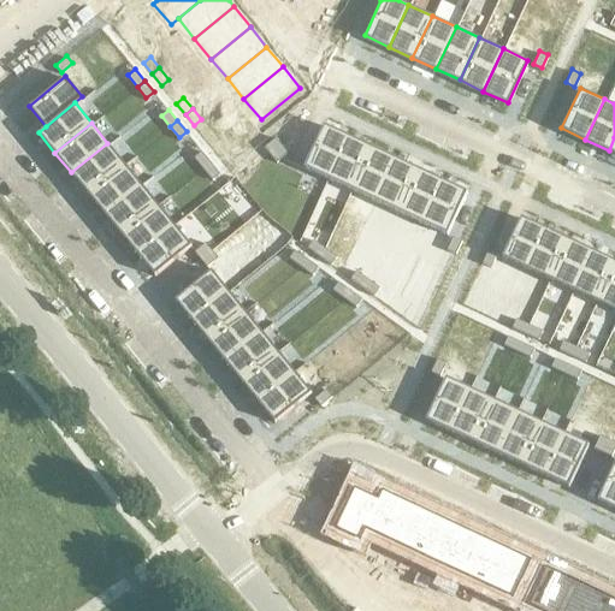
[(323,123),(303,165),(327,177),(348,134),(323,123)]
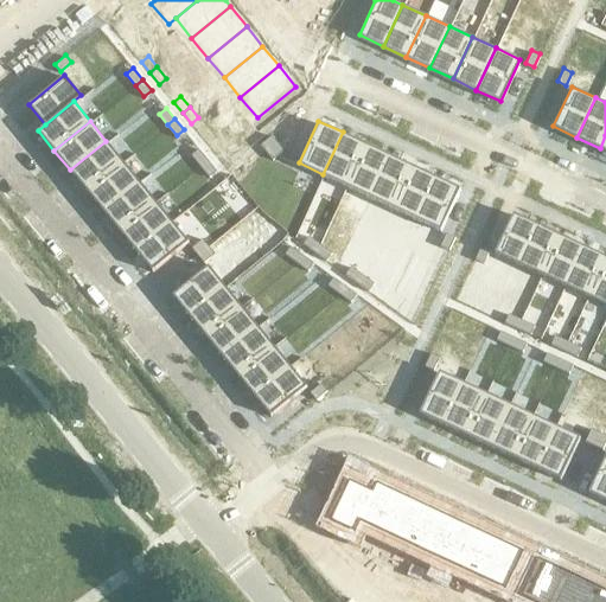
[(343,132),(323,174),(346,185),(365,143),(343,132)]
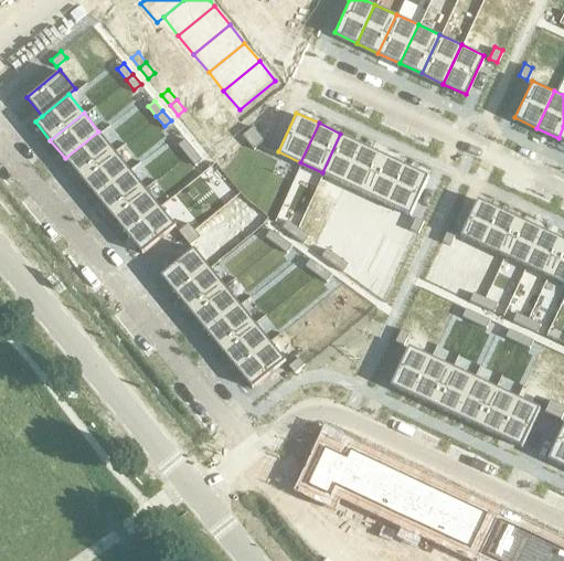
[(253,125),(242,134),(248,140),(258,131),(253,125)]
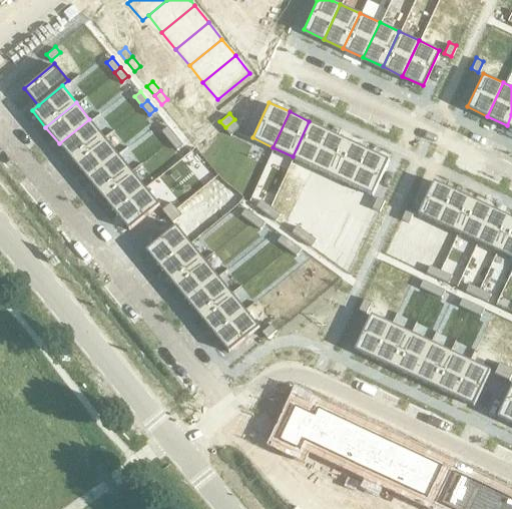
[(89,119),(59,143),(73,160),(103,136),(89,119)]
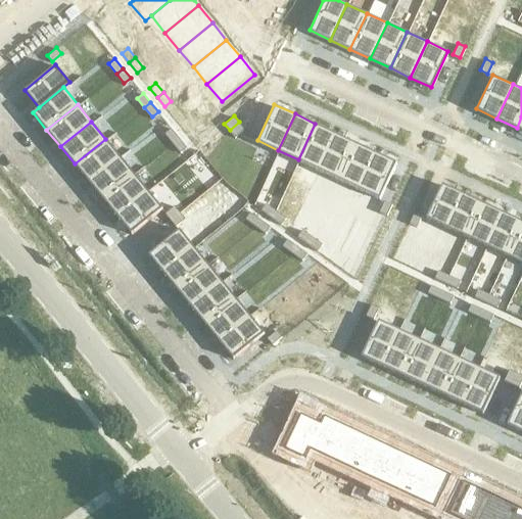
[(239,122),(230,130),(235,136),(244,128),(239,122)]
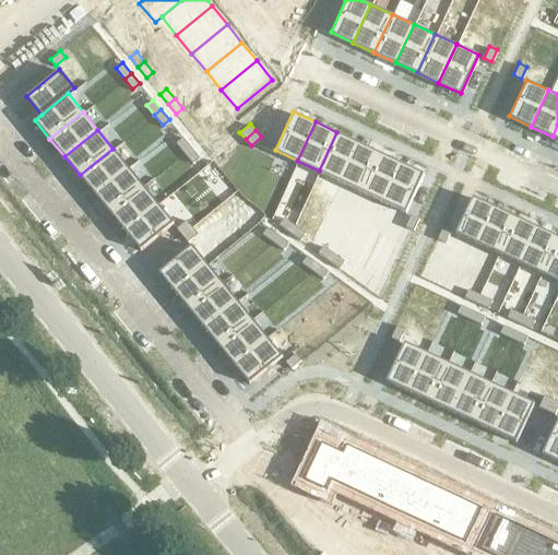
[(336,132),(319,170),(340,180),(358,142),(336,132)]
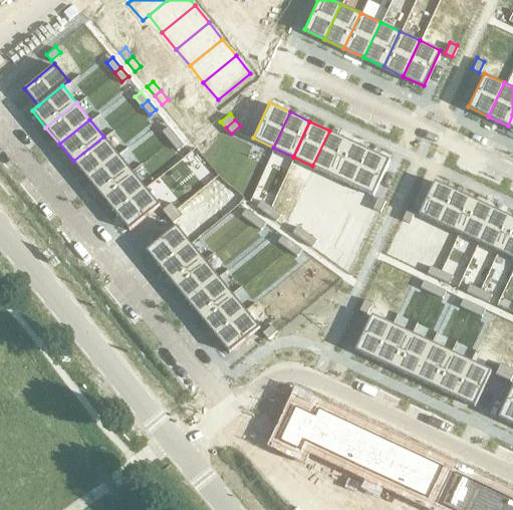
[(168,124),(162,130),(170,139),(176,134),(168,124)]
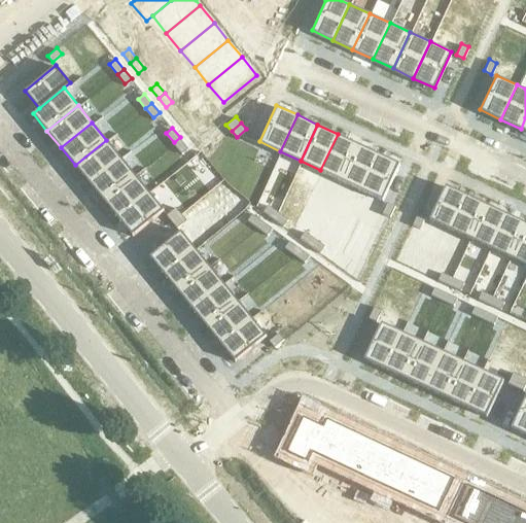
[(338,134),(320,170),(341,179),(358,143),(338,134)]
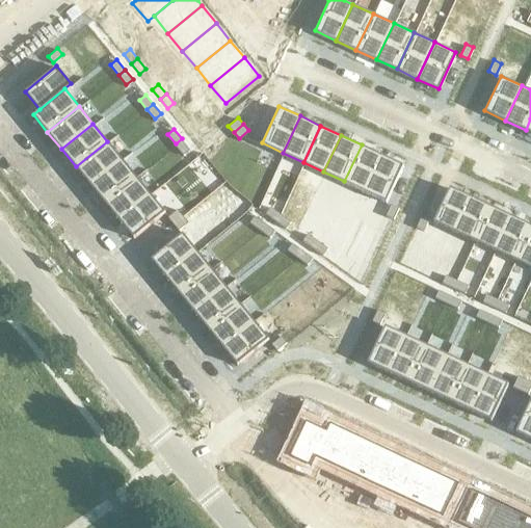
[(182,138),(176,143),(183,154),(189,149),(182,138)]
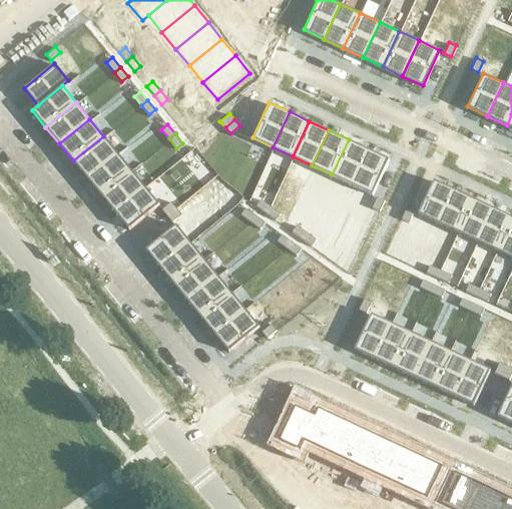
[(103,136),(73,160),(86,177),(117,152),(103,136)]
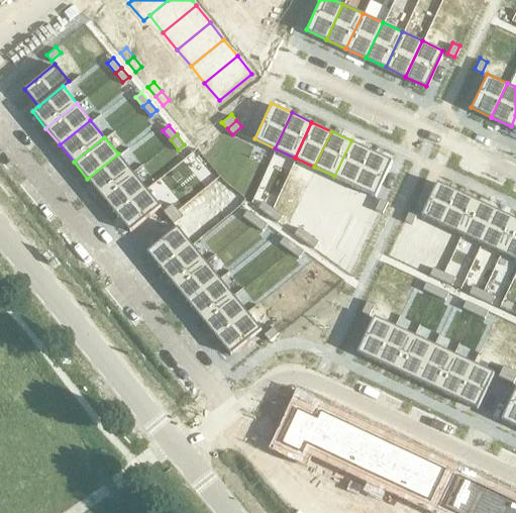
[(351,140),(334,176),(354,185),(369,154),(371,149),(351,140)]
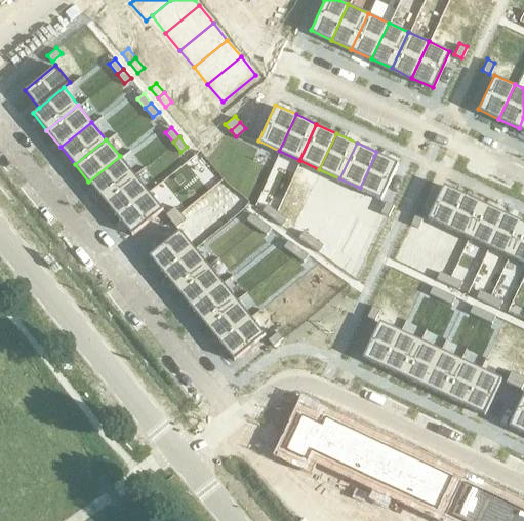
[(374,156),(360,188),(380,198),(397,162),(376,152),(374,156)]
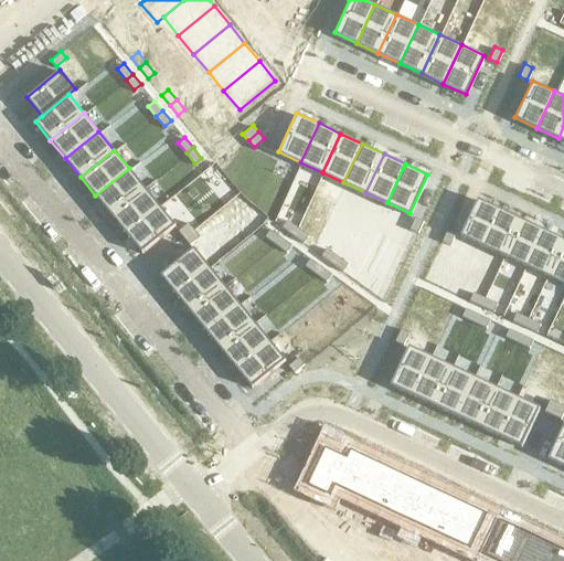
[(129,168),(95,196),(110,214),(144,187),(129,168)]
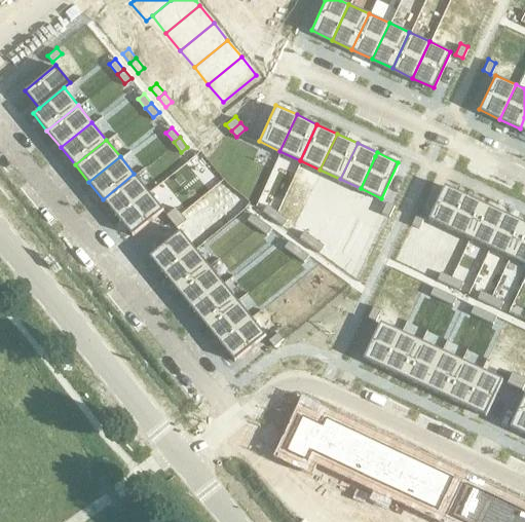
[(134,174),(103,199),(117,216),(148,191),(134,174)]
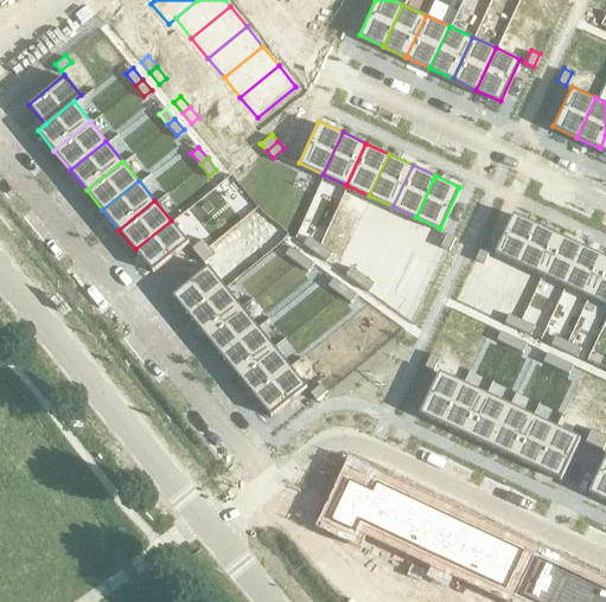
[(512,212),(495,251),(518,262),(536,223),(512,212)]
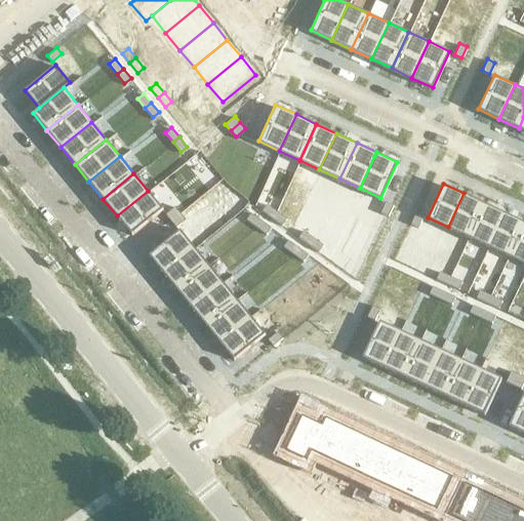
[(148,191),(117,215),(131,234),(162,208),(148,191)]
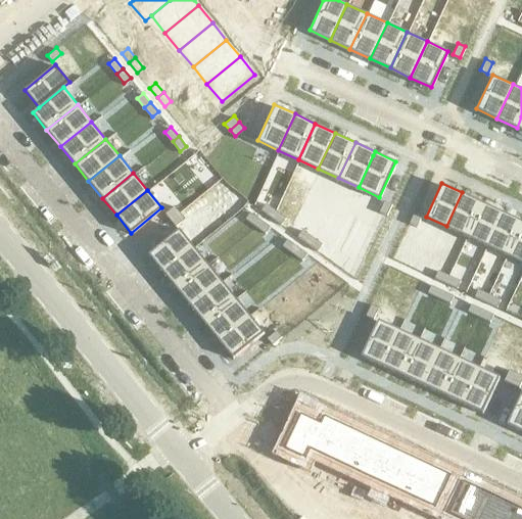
[(462,192),(446,226),(466,235),(482,201),(462,192)]
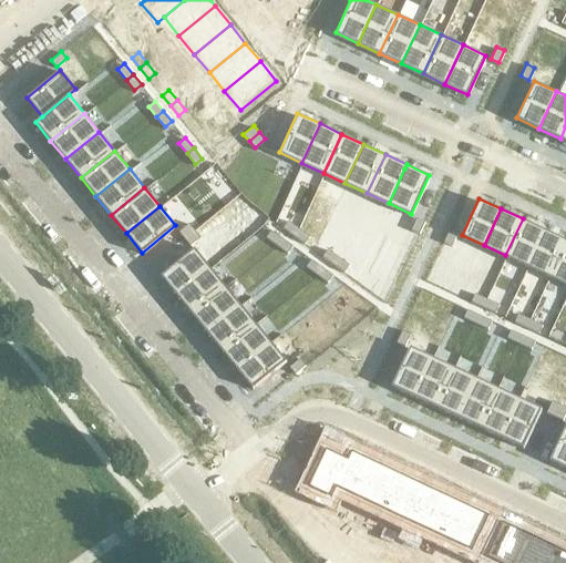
[(417,216),(411,228),(419,232),(424,219),(417,216)]
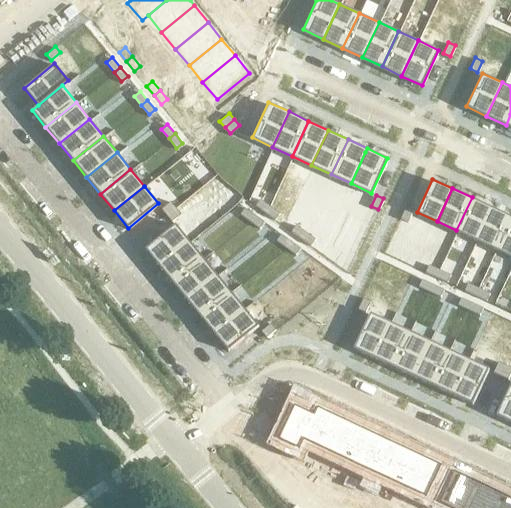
[(260,197),(255,204),(265,211),(270,204),(260,197)]
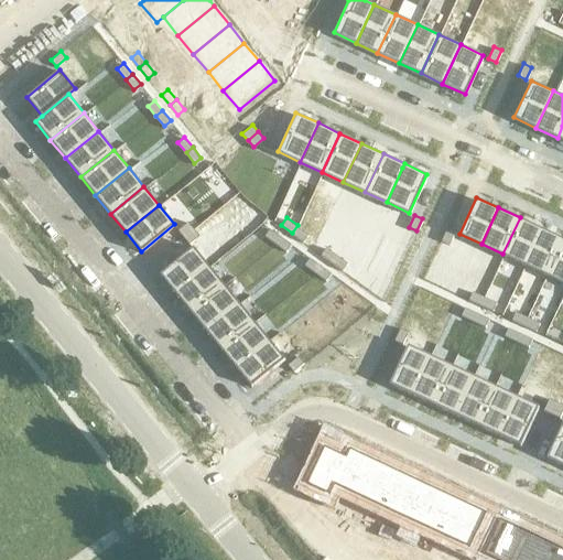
[(520,217),(502,254),(524,265),(542,227),(520,217)]
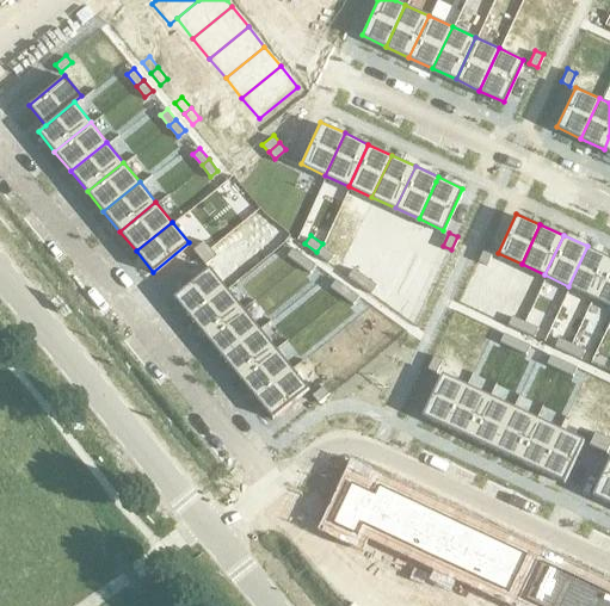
[(204,237),(192,247),(199,254),(210,245),(204,237)]
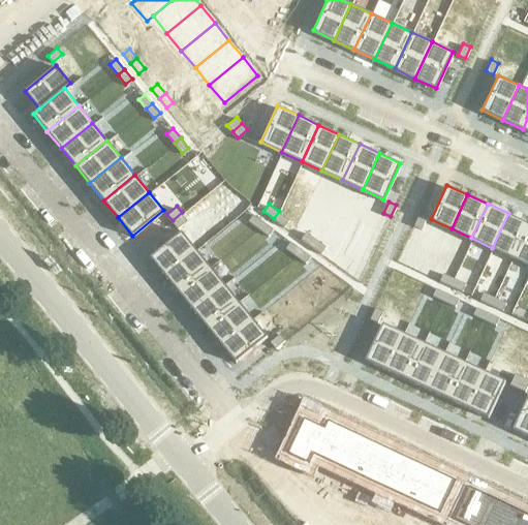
[(279,211),(274,218),(284,225),(288,219),(279,211)]
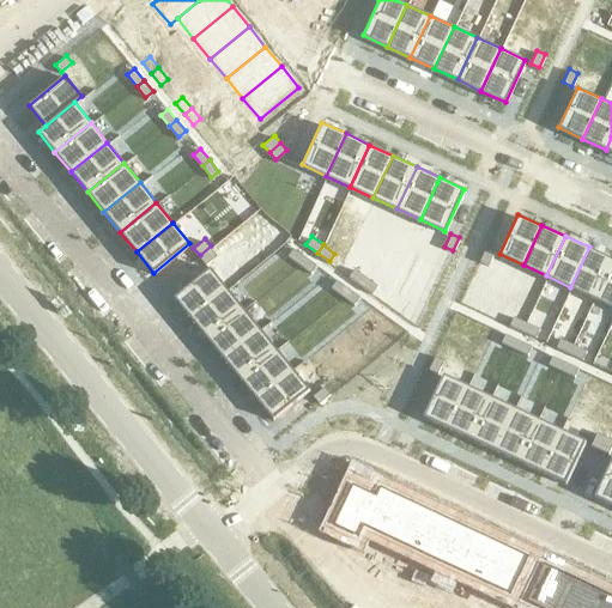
[(211,245),(200,255),(206,262),(217,254),(211,245)]
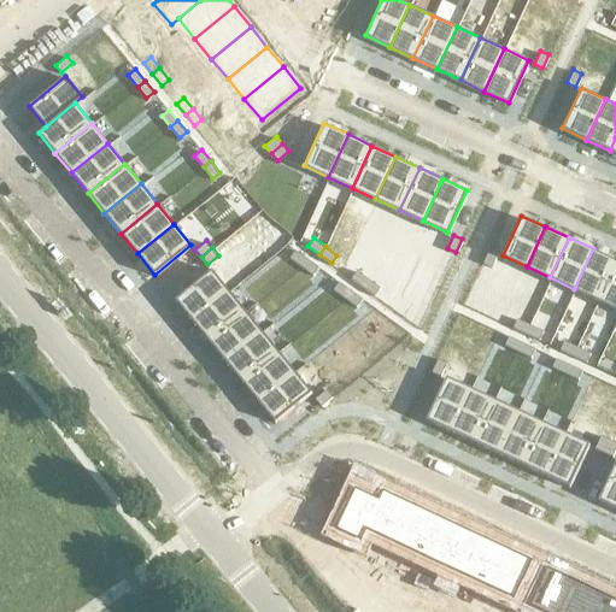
[(295,248),(289,257),(301,265),(306,257),(295,248)]
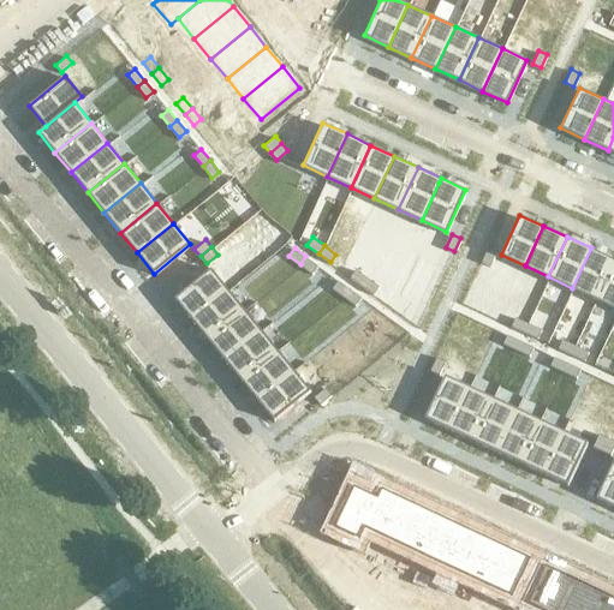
[(487,247),(481,261),(490,264),(496,251),(487,247)]
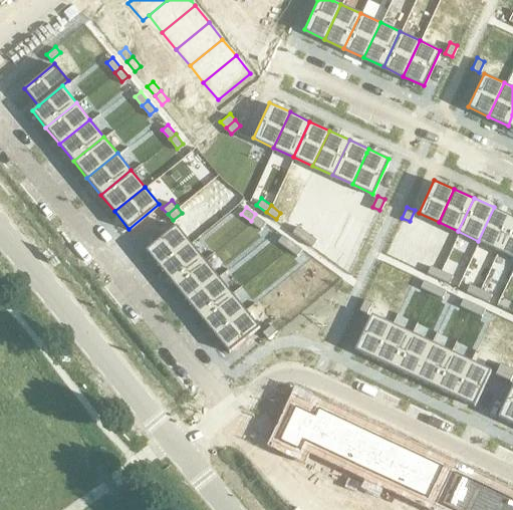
[(512,216),(494,207),(478,241),(498,250),(512,216)]
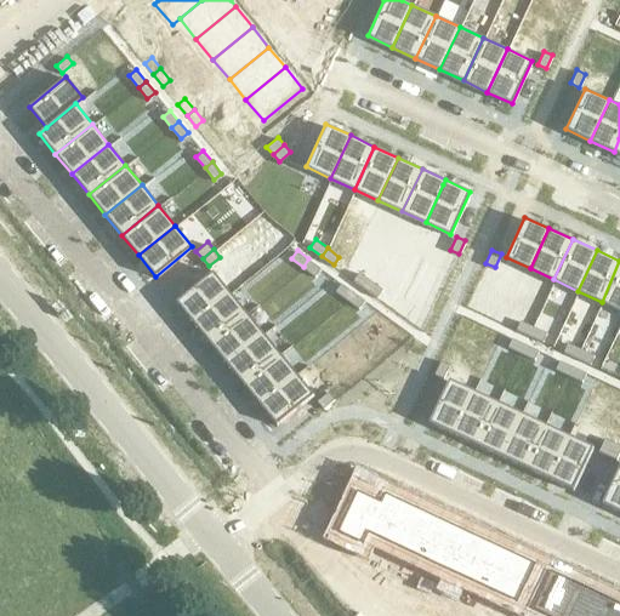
[(308,258),(303,267),(314,275),(320,267),(308,258)]
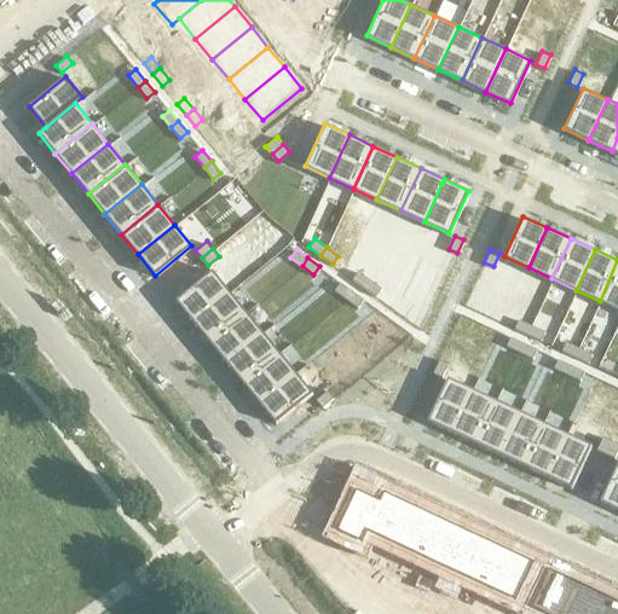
[(617,260),(600,301),(617,308),(617,260)]
